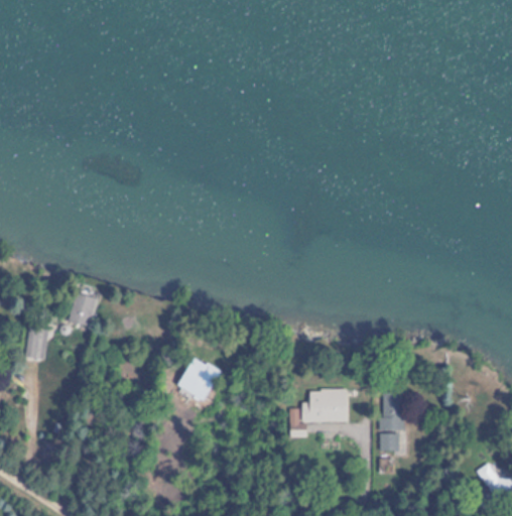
[(87,327),(93,296),(68,291),(62,321),(87,327)]
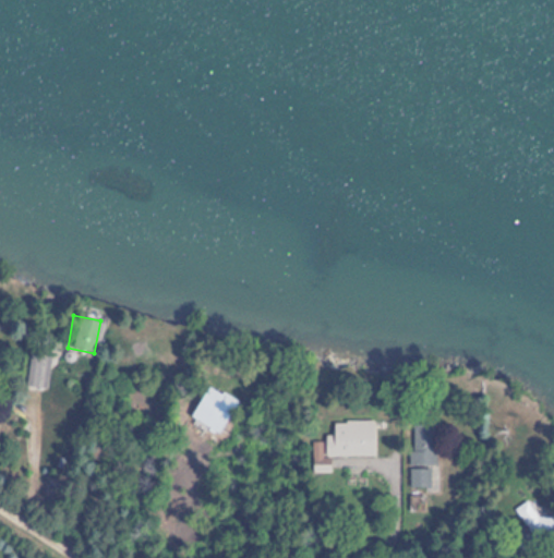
[(50,388),(51,355),(27,354),(25,386),(50,388)]
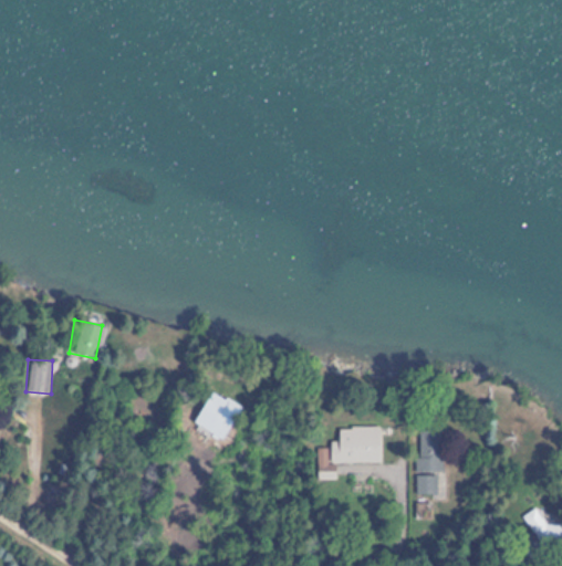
[(229,446),(249,401),(215,386),(195,429),(229,446)]
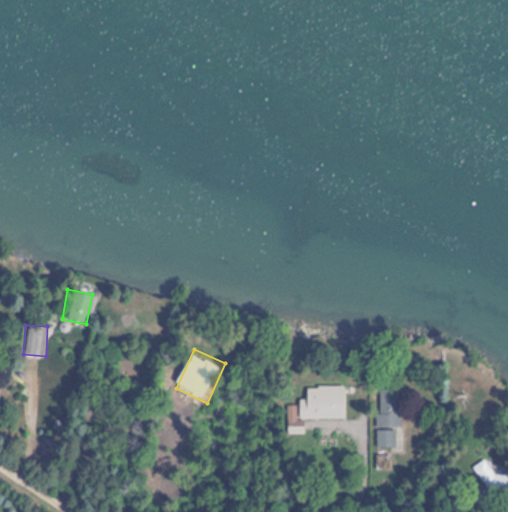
[(376,387),(378,448),(396,447),(395,427),(398,427),(396,386),(376,387)]
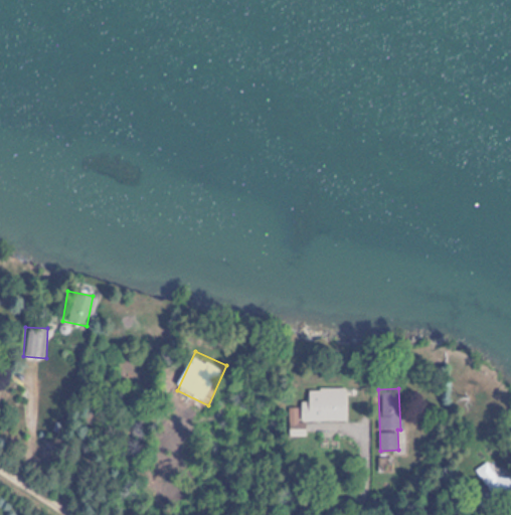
[(289,405),(289,436),(309,436),(308,421),(345,420),(345,389),(309,389),(309,396),(300,397),(300,405),(289,405)]
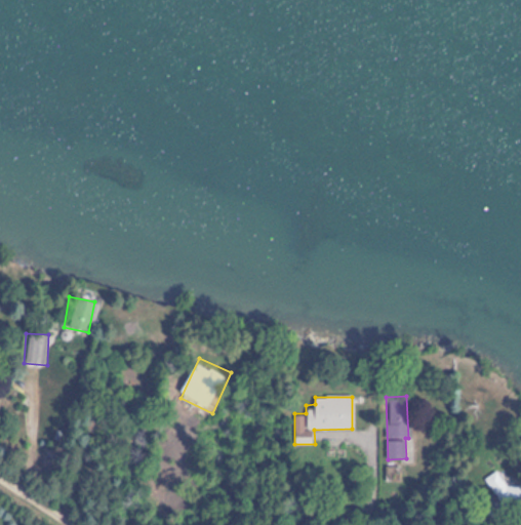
[(479,484),(504,508),(520,490),(520,478),(503,459),(479,484)]
